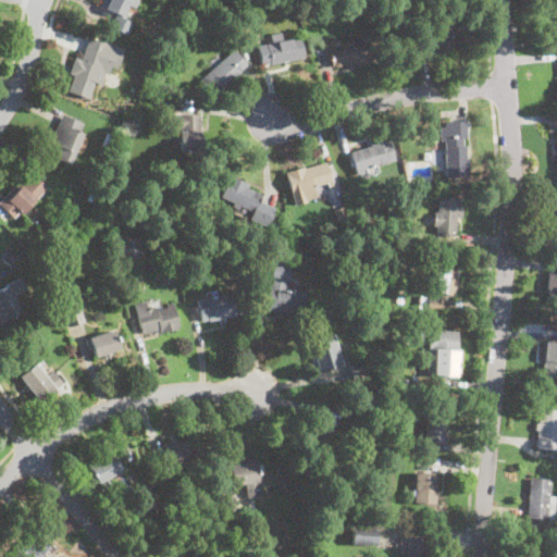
[(138,0),(136,5),(127,2),(122,15),(106,8),(109,0),(138,0)]
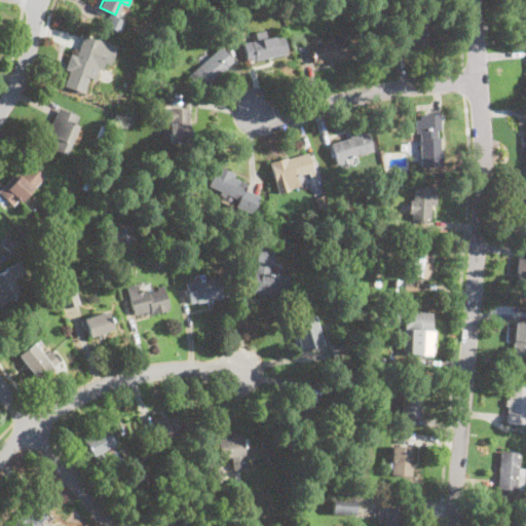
[(525,25),(513,26),(512,11),(523,10),(522,0),(525,0),(525,25)]
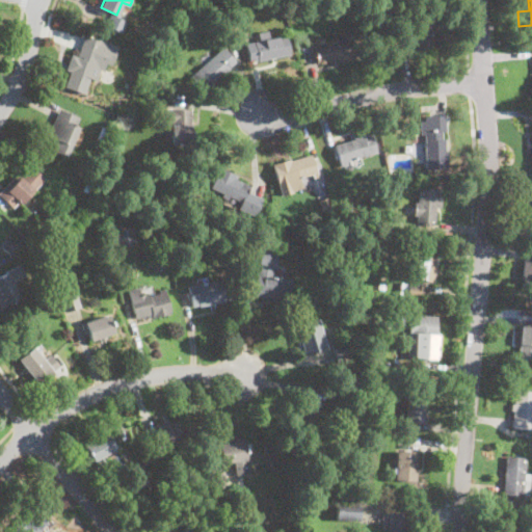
[(302,16),(292,18),(290,8),(300,6),(302,16)]
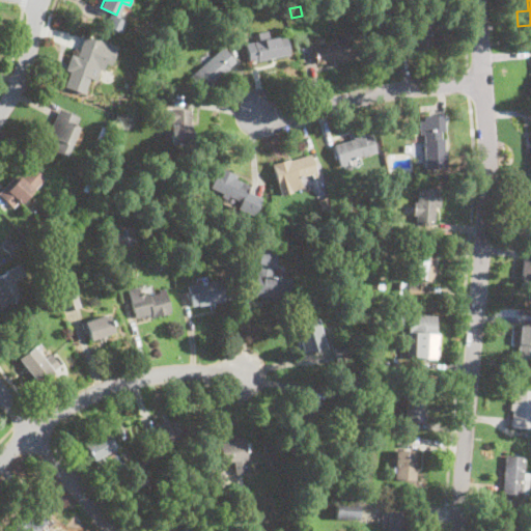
[(126,22),(121,32),(106,25),(110,16),(126,22)]
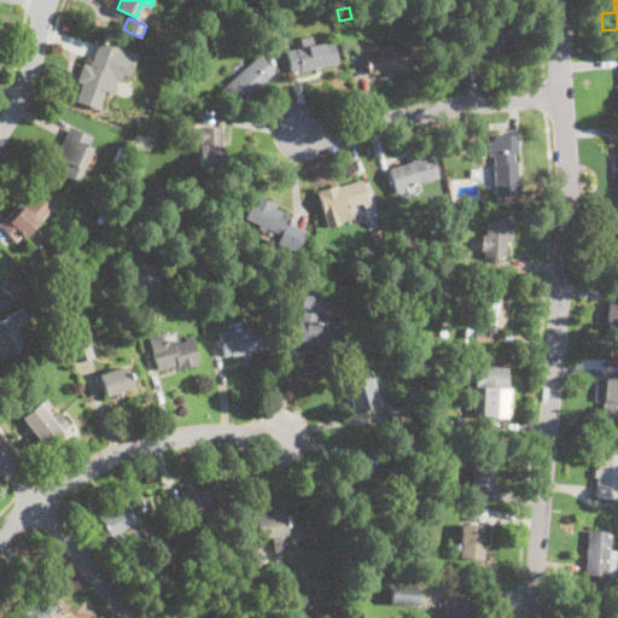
[(98,40),(136,54),(129,75),(122,73),(120,81),(115,80),(111,92),(103,89),(97,108),(74,99),(81,81),(75,80),(82,62),(89,64),(98,40)]
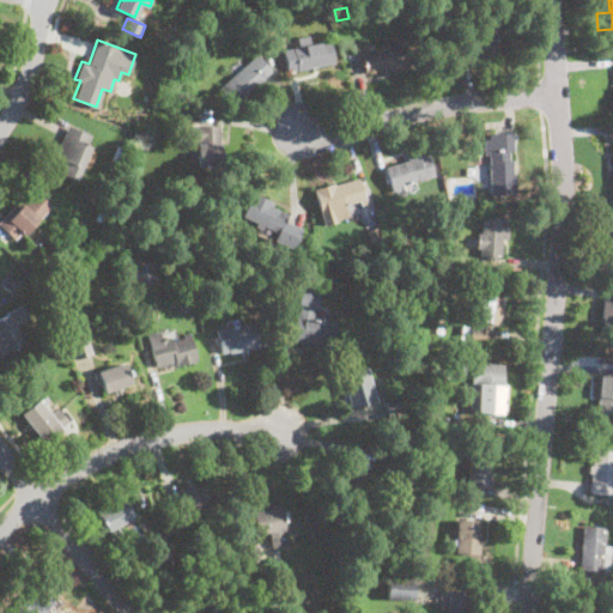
[(297,70),(293,47),(329,41),(333,64),(297,70)]
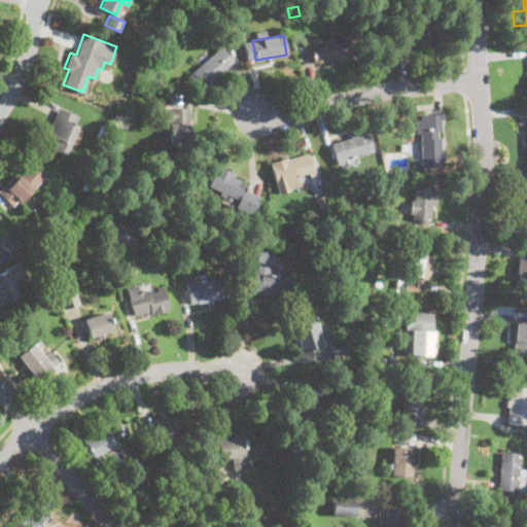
[(347,38),(351,59),(335,63),(334,59),(315,62),(312,45),(347,38)]
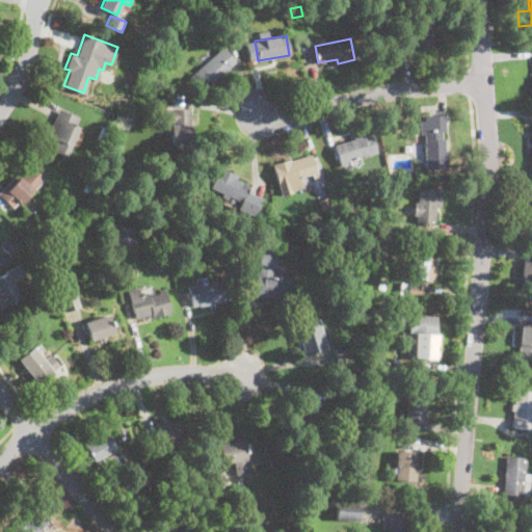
[(203,90),(190,76),(221,47),(235,61),(203,90)]
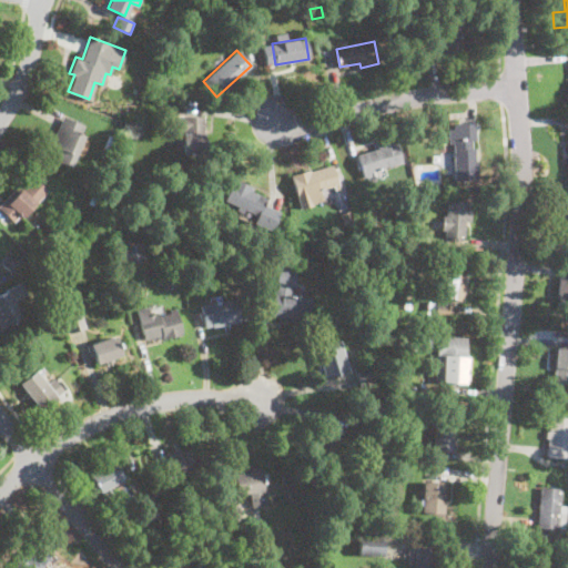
[(70,168),(49,158),(54,146),(50,144),(63,115),(84,127),(81,134),(84,135),(70,168)]
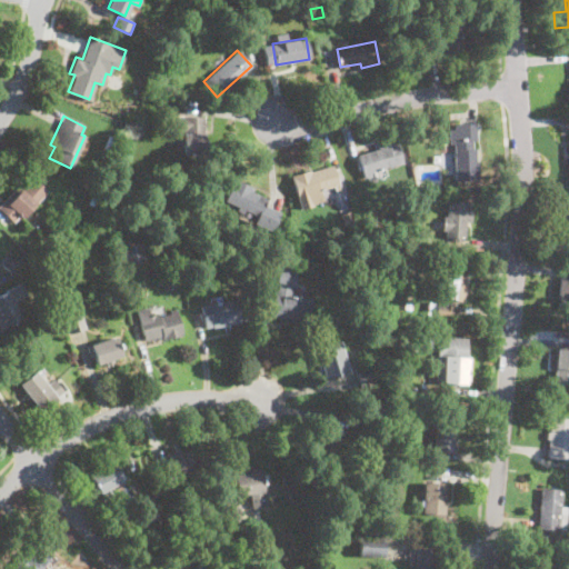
[(207,155),(185,157),(185,131),(173,131),(173,119),(205,117),(207,155)]
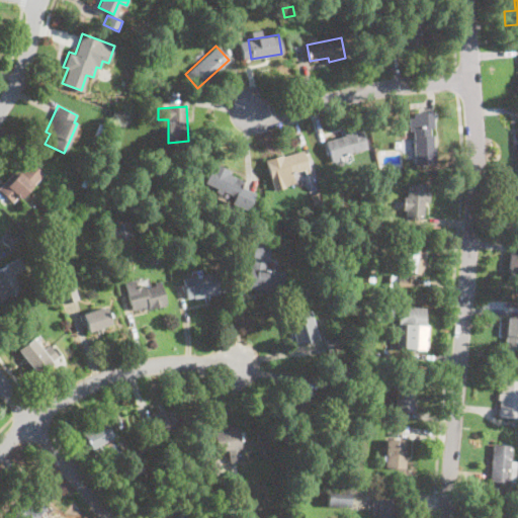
[(429,135),(433,134),(436,165),(414,166),(412,113),(428,112),(429,135)]
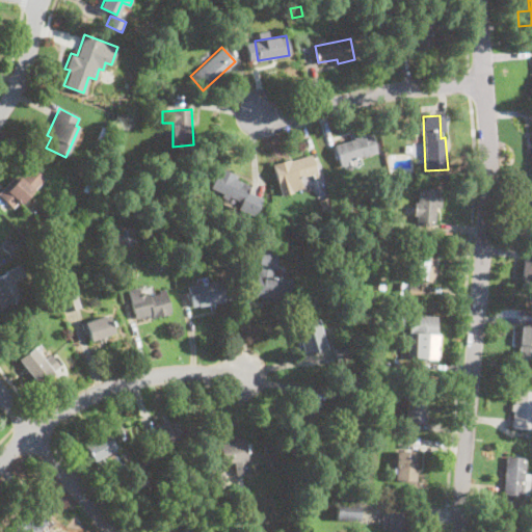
[(110,128),(106,140),(98,137),(102,126),(110,128)]
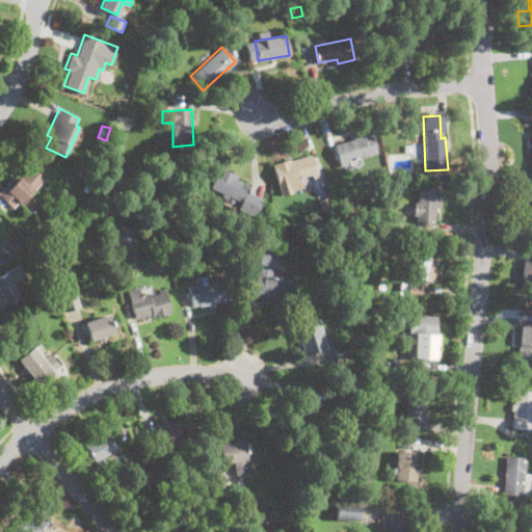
[(347,165),(341,167),(335,144),(371,132),(377,153),(347,162),(347,165)]
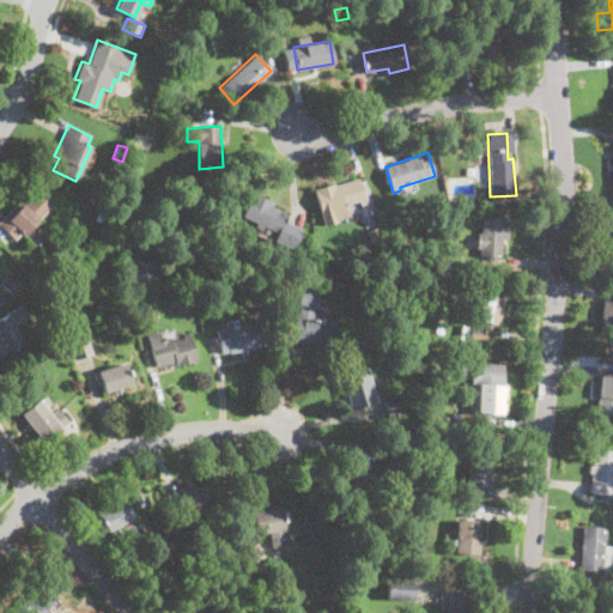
[(359,178),(366,205),(362,206),(360,202),(345,206),(347,217),(325,228),(314,190),(359,178)]
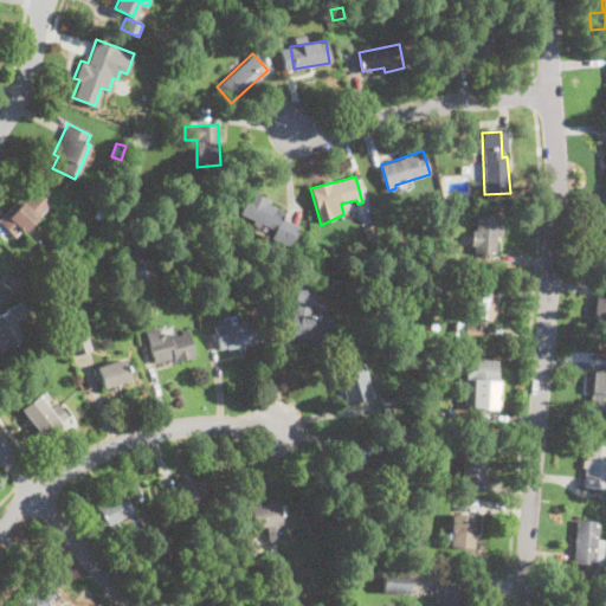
[(284,212),(277,232),(260,225),(259,227),(252,225),(255,220),(242,214),(251,192),(270,200),(268,205),(284,212)]
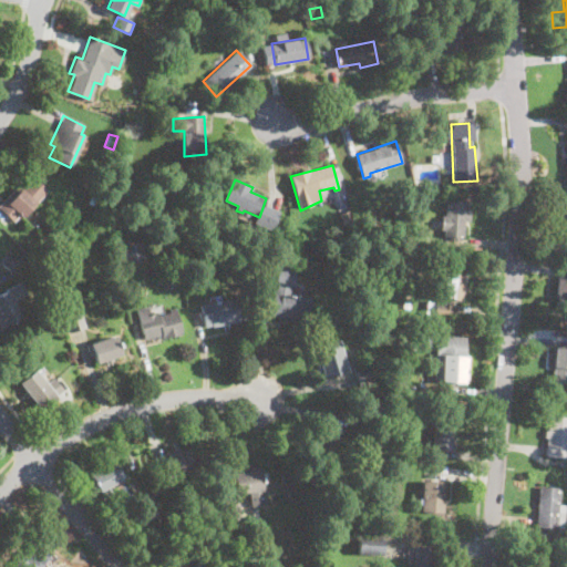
[(41,193),(13,220),(0,207),(0,205),(4,200),(7,203),(29,181),(41,193)]
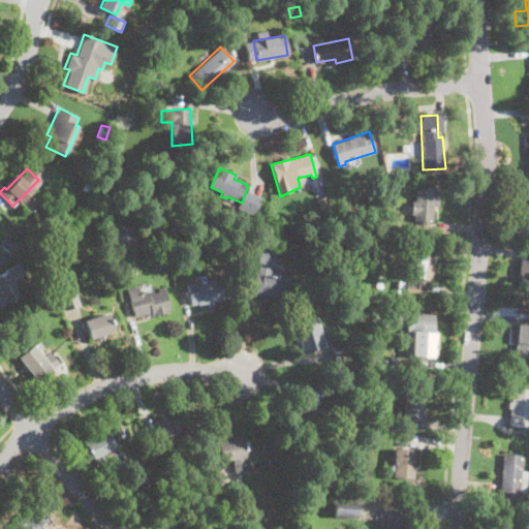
[(93,183),(89,192),(83,190),(87,180),(93,183)]
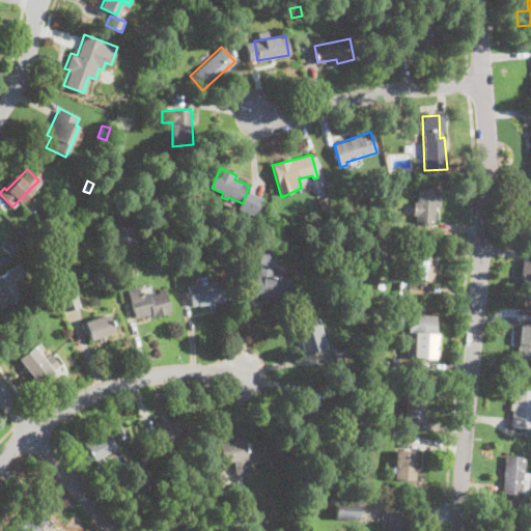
[(440,189),(439,207),(435,207),(434,222),(416,221),(417,215),(413,214),(413,203),(417,203),(418,188),(440,189)]
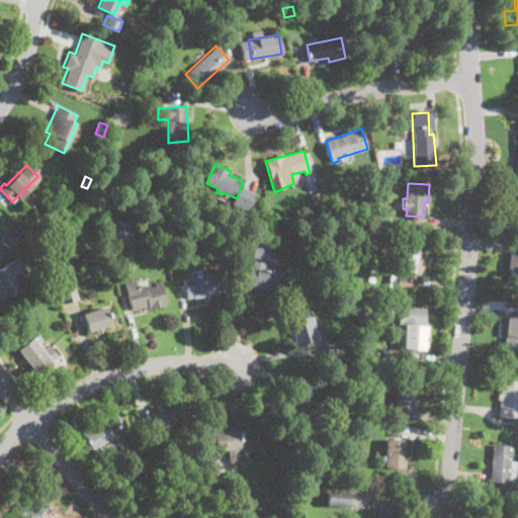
[(323,203),(315,206),(311,195),(320,192),(323,203)]
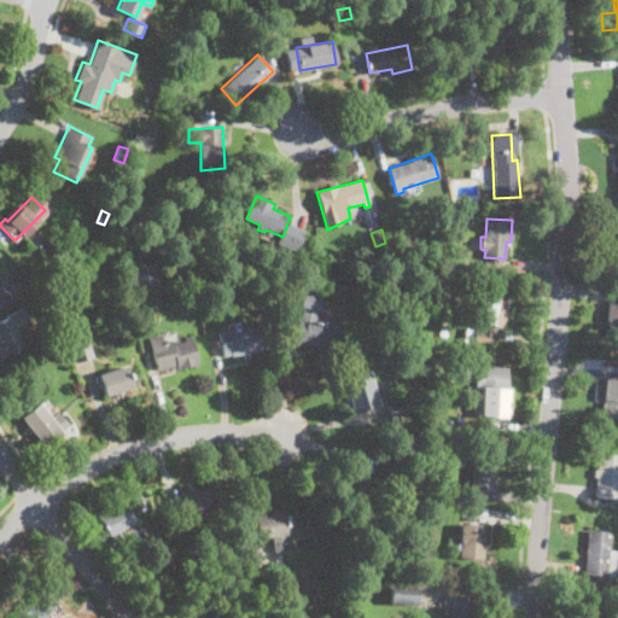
[(151,260),(152,266),(155,266),(157,285),(138,289),(135,268),(138,268),(136,262),(151,260)]
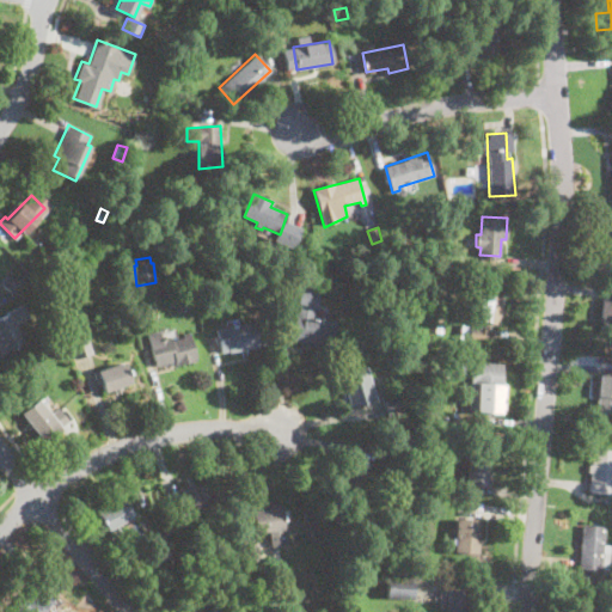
[(43,273),(34,279),(29,271),(40,265),(43,273)]
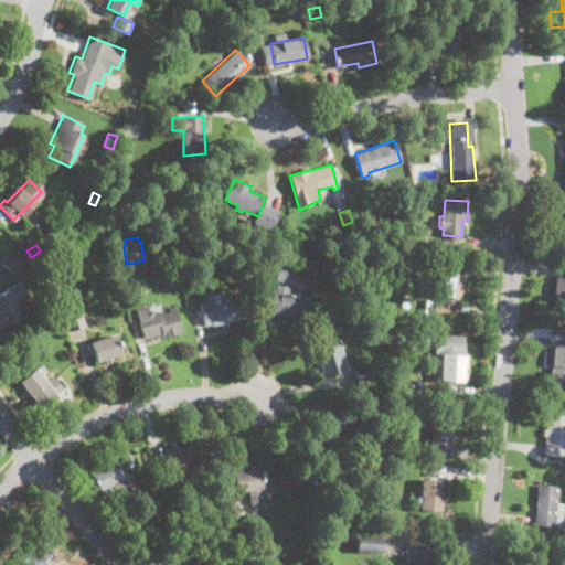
[(17,264),(10,272),(4,268),(11,259),(17,264)]
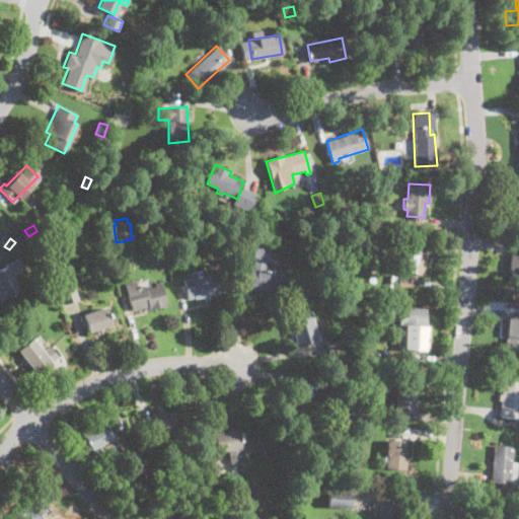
[(272,244),(269,261),(267,260),(264,273),(271,274),(272,269),(284,271),(279,291),(271,290),(270,292),(246,287),(252,260),(261,262),(262,258),(253,256),(256,241),(272,244)]
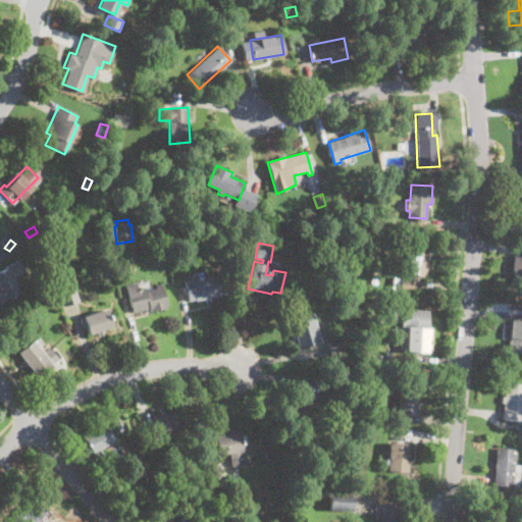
[(111,255),(102,258),(99,249),(109,247),(111,255)]
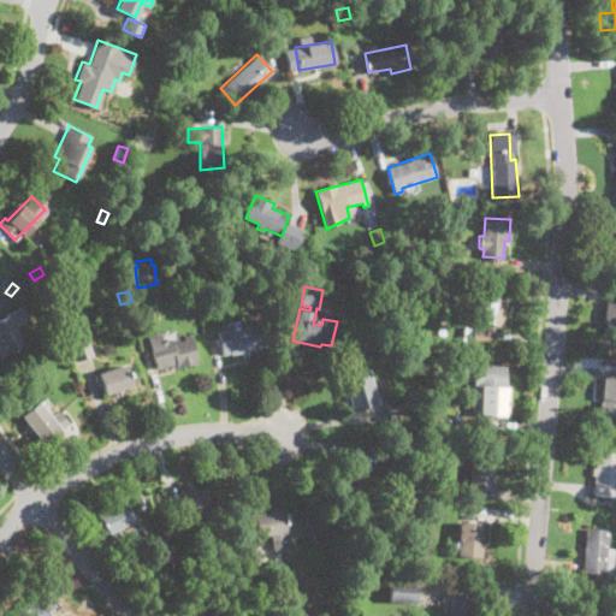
[(503,326),(495,326),(491,347),(463,343),(466,326),(479,329),(483,295),(507,298),(503,326)]
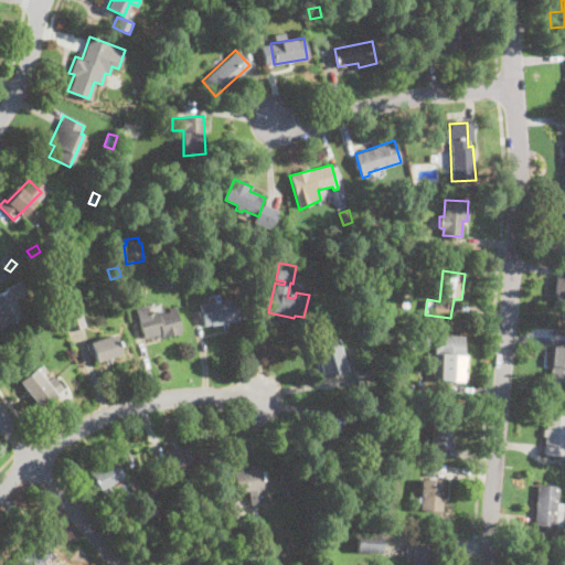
[(564,277),(564,315),(554,315),(555,277),(564,277)]
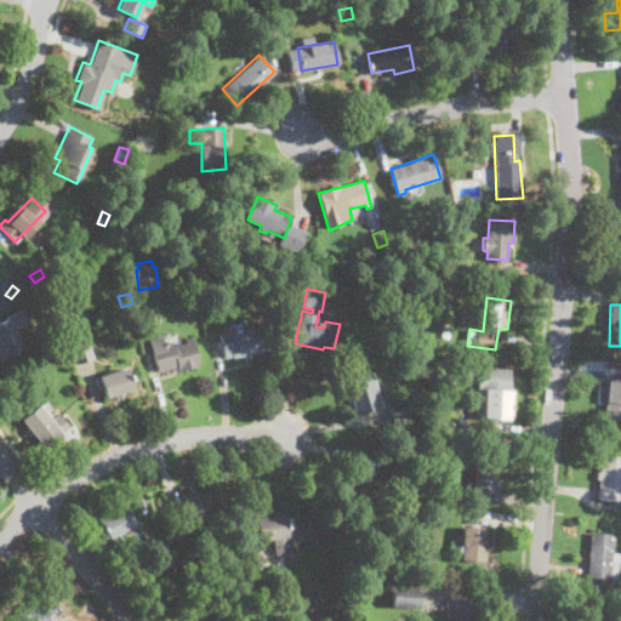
[(21,348),(6,355),(1,347),(0,347),(0,320),(9,317),(18,337),(16,339),(21,348)]
